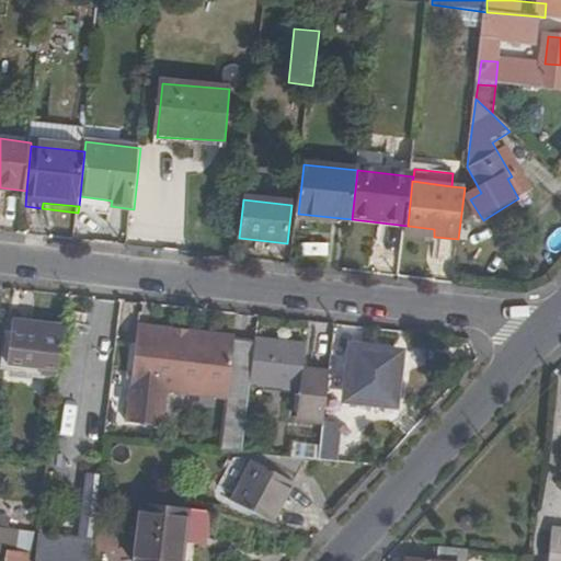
[(352,219),(352,224),(408,231),(408,226),(352,219)]
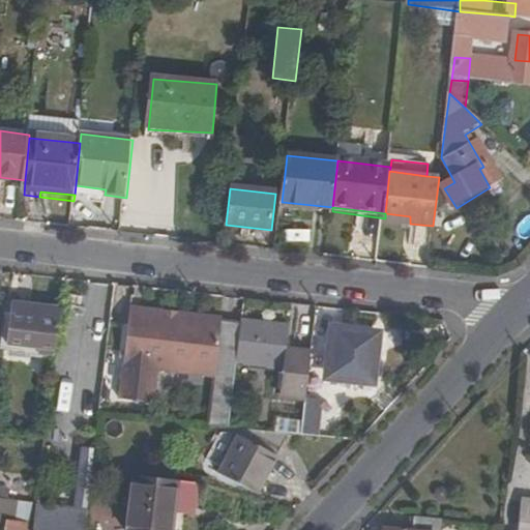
[(384,221),(410,224),(410,216),(385,213),(385,218),(384,221)]
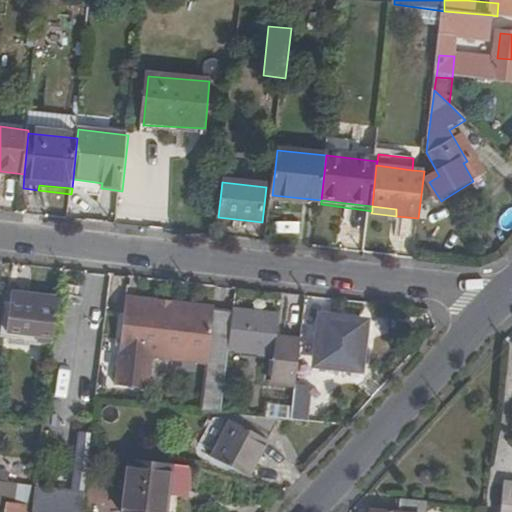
[(35,343),(51,345),(56,299),(12,293),(7,333),(35,336),(35,343)]
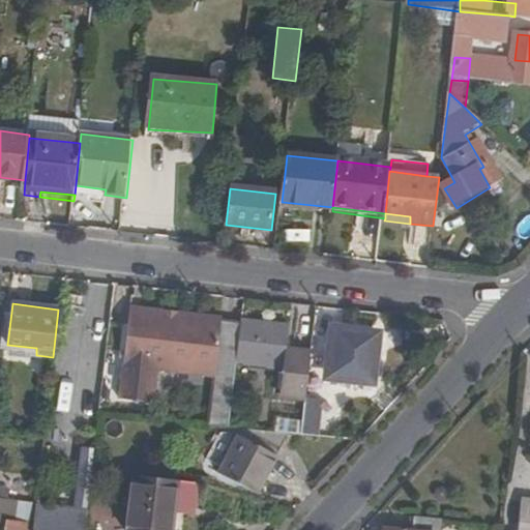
[(156,370),(212,375),(208,420),(230,423),(237,362),(241,326),(224,324),(204,322),(204,317),(181,315),(180,319),(162,318),(163,313),(142,311),(139,328),(128,328),(121,398),(153,401),(156,370)]
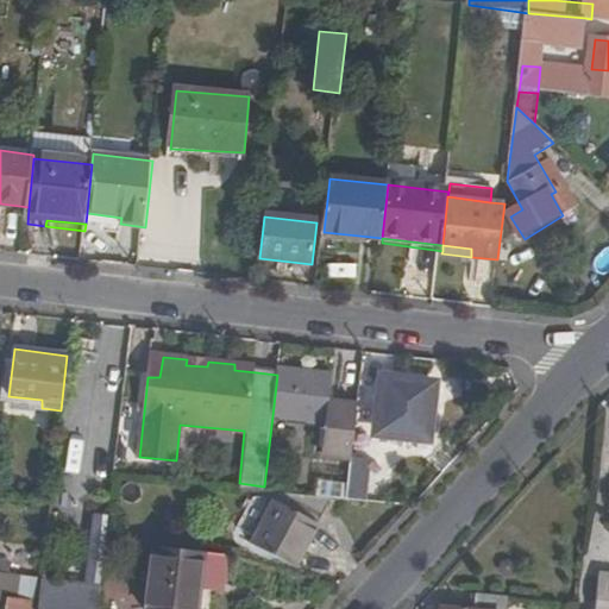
[(327,422),(331,391),(332,372),(280,365),(277,375),(272,416),(327,422)]
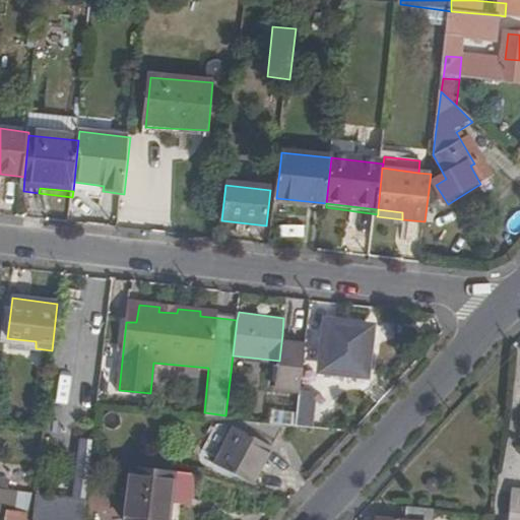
[(370,330),(329,325),(324,370),(364,375),(370,330)]
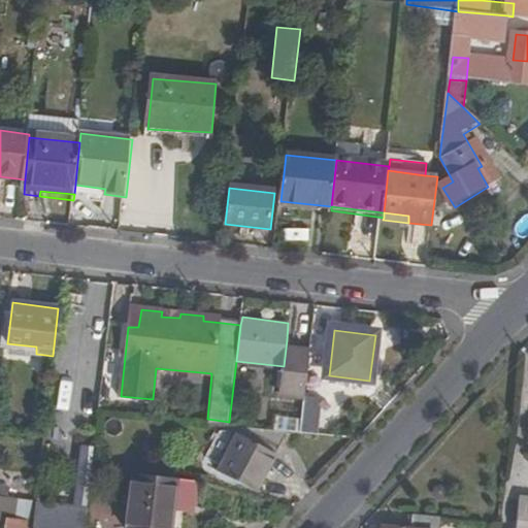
[(306,386),(311,343),(287,339),(284,366),(283,383),(306,386)]
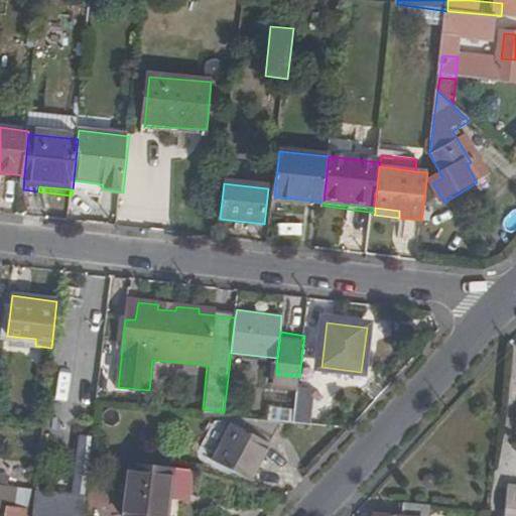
[(293,424),(310,425),(314,390),(298,388),(294,412),(293,424)]
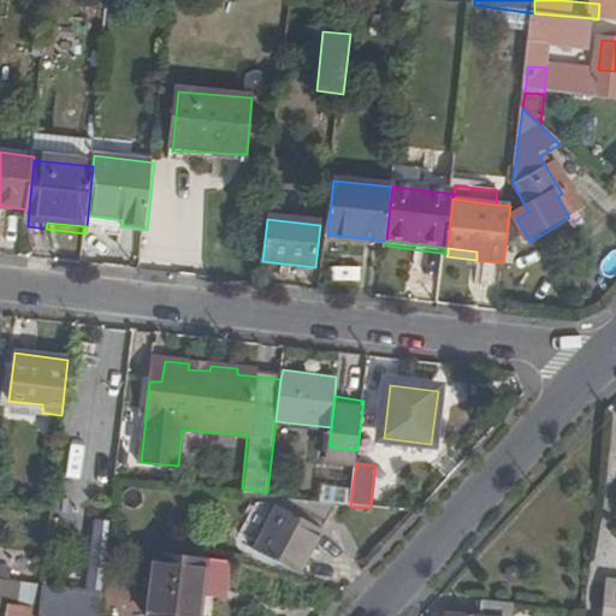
[(350,507),(351,492),(324,489),(321,503),(336,504),(350,507)]
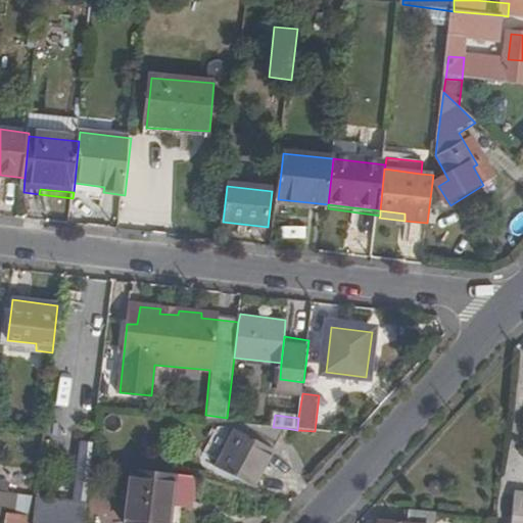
[(219,466),(254,485),(285,428),(273,427),(257,425),(254,425),(245,424),(228,450),(223,448),(219,455),(224,457),(219,466)]
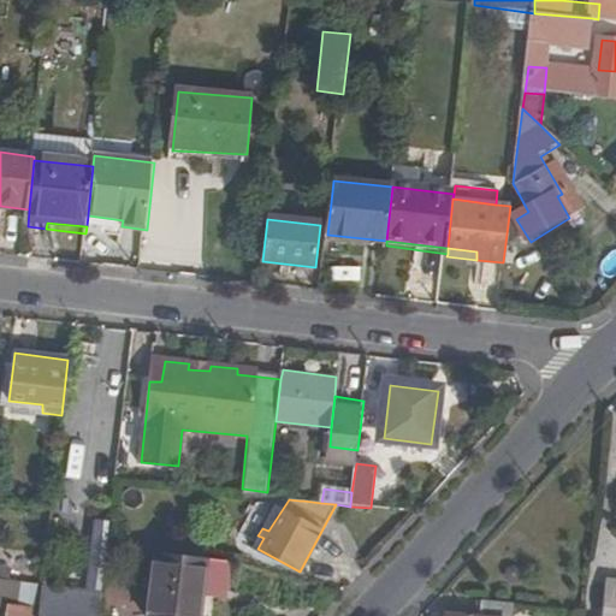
[(106,546),(93,545),(90,569),(104,570),(106,546)]
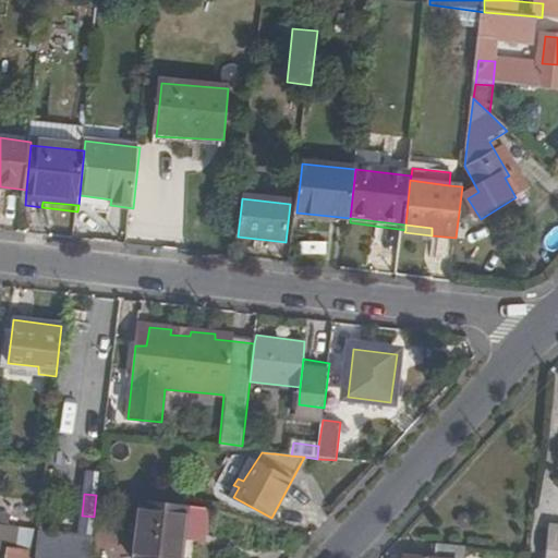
[(179,557),(186,505),(138,499),(131,557),(179,557)]
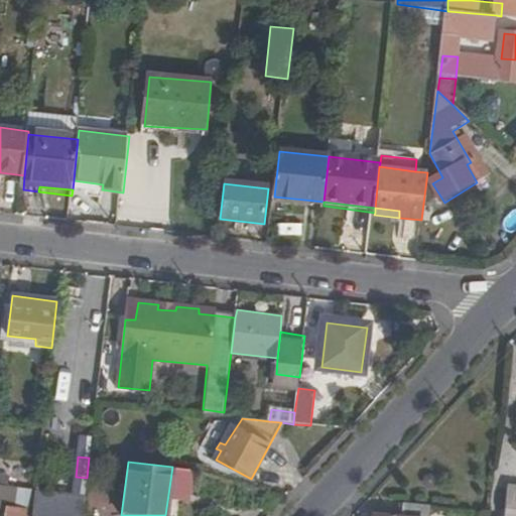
[(0,507),(6,508),(5,515),(23,515),(28,488),(6,486),(8,477),(0,475),(0,507)]
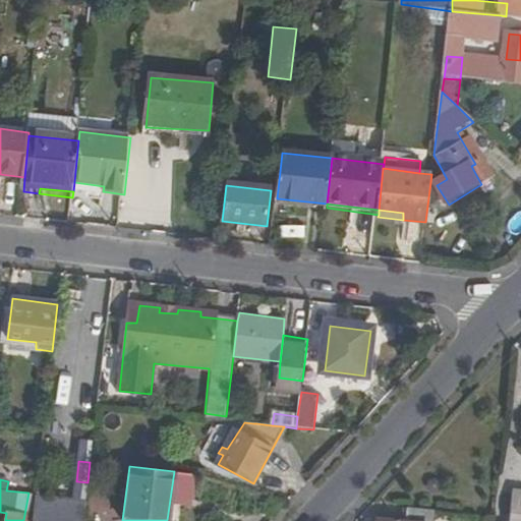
[(520,520),(520,495),(515,494),(512,520),(520,520)]
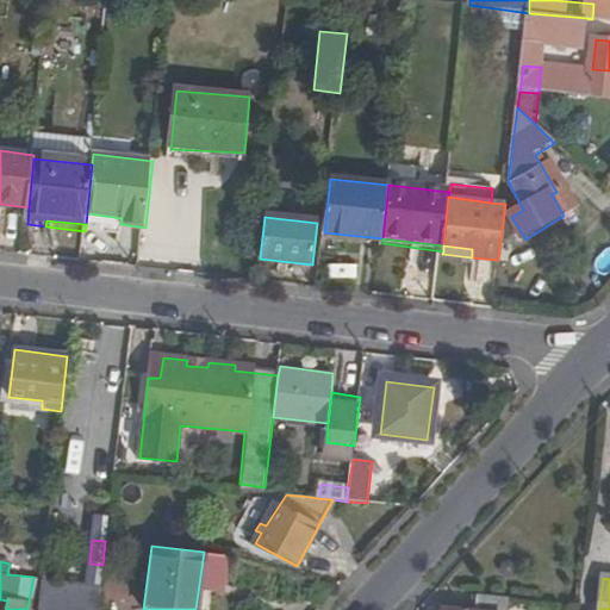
[(97,609),(98,604),(100,587),(38,580),(33,609),(97,609)]
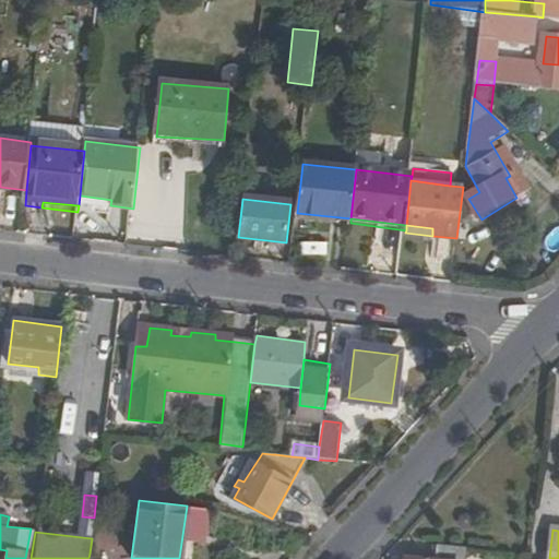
[(463,558),(465,550),(436,548),(435,558),(415,558),(405,558),(404,558),(463,558)]
